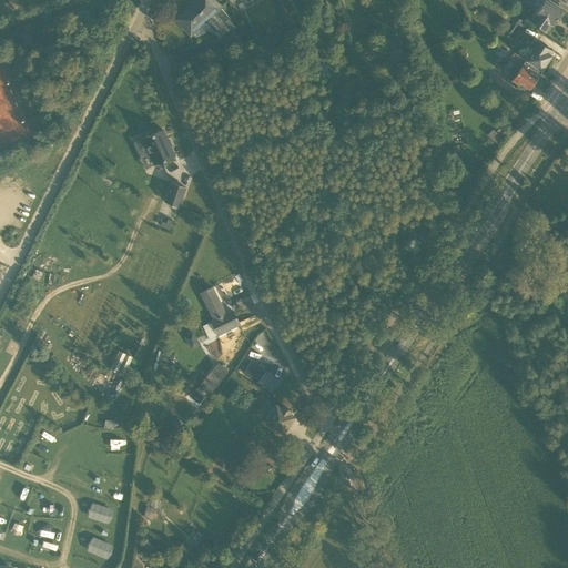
[(195,0),(176,19),(191,34),(211,17),(220,26),(213,31),(220,39),(231,29),(224,22),(214,12),(220,8),(213,0),(195,0)]
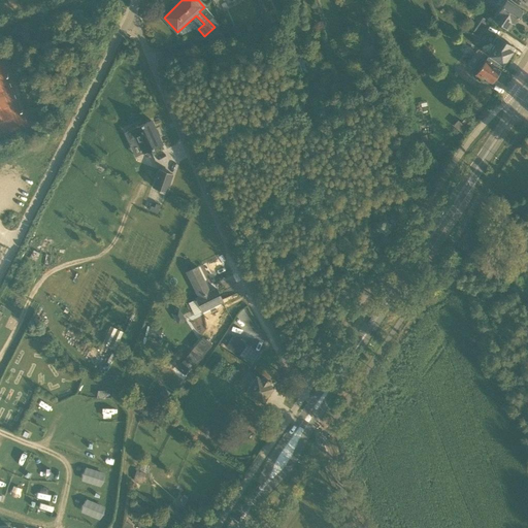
[(514,23),(518,17),(520,18),(523,12),(521,11),(522,10),(506,0),(498,0),(496,4),(499,7),(492,19),(507,29),(512,22),(514,23)]
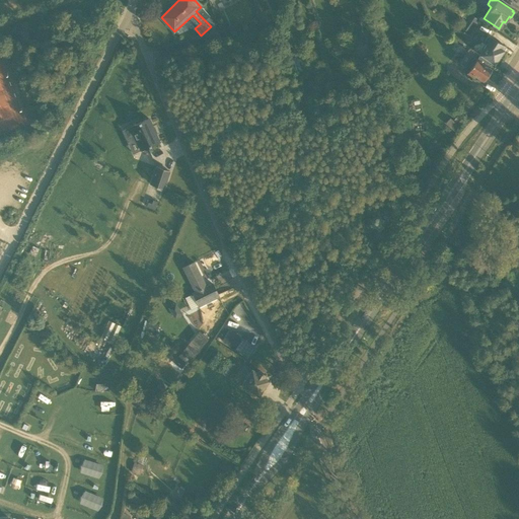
[(459,29),(468,35),(479,19),(470,13),(459,29)]
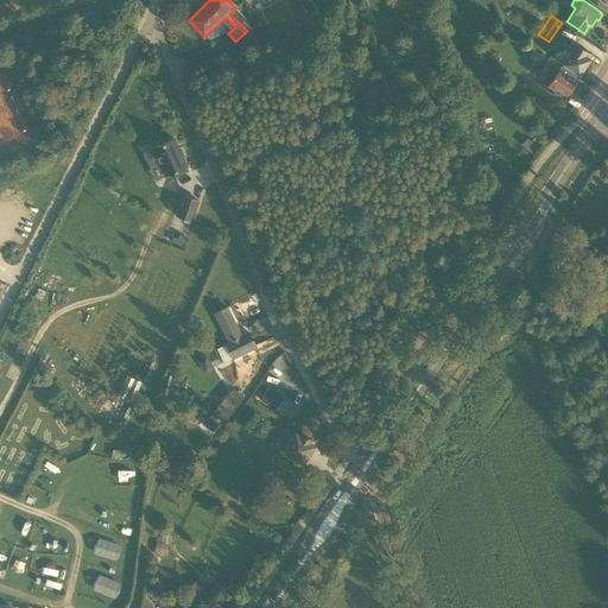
[(266,26),(255,30),(261,43),(272,38),(266,26)]
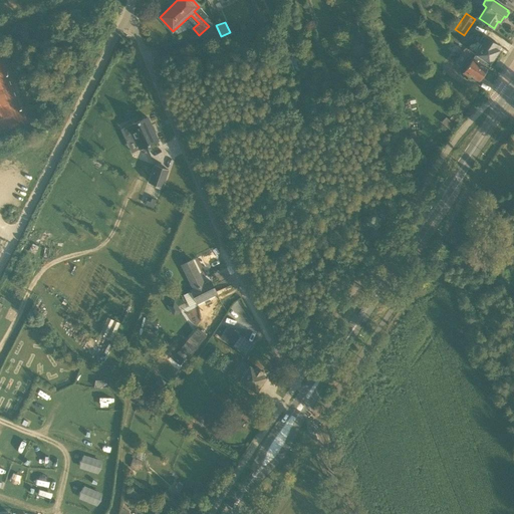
[(494,56),(501,46),(483,34),(479,42),(477,40),(475,43),(470,44),(468,48),(475,53),(486,61),(490,63),(492,63),(494,59),(494,56)]
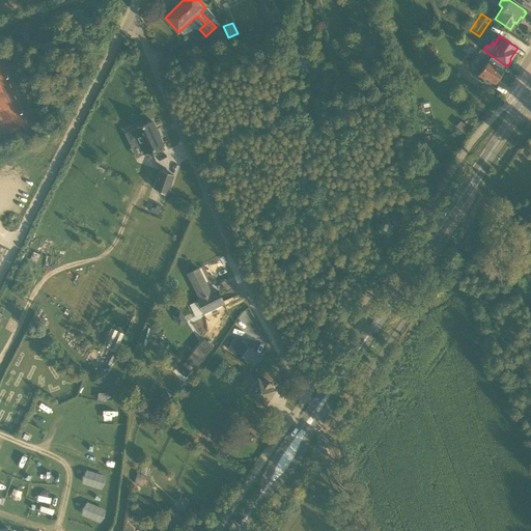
[(348,43),(340,45),(342,53),(351,50),(348,43)]
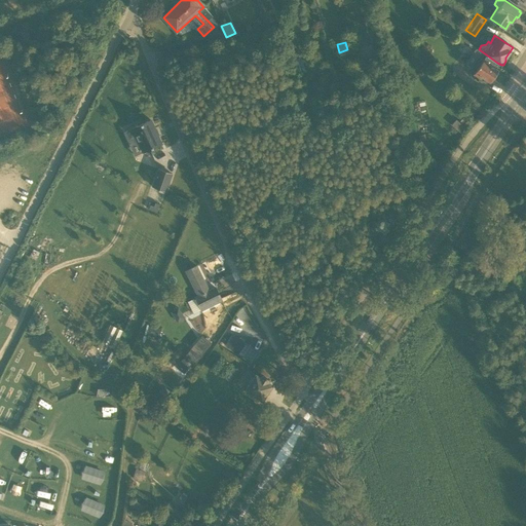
[(497,63),(486,54),(485,55),(476,49),(465,65),(474,70),(472,72),(481,78),(482,76),(490,82),(493,76),(495,76),(498,73),(497,71),(498,70),(494,67),(497,63)]
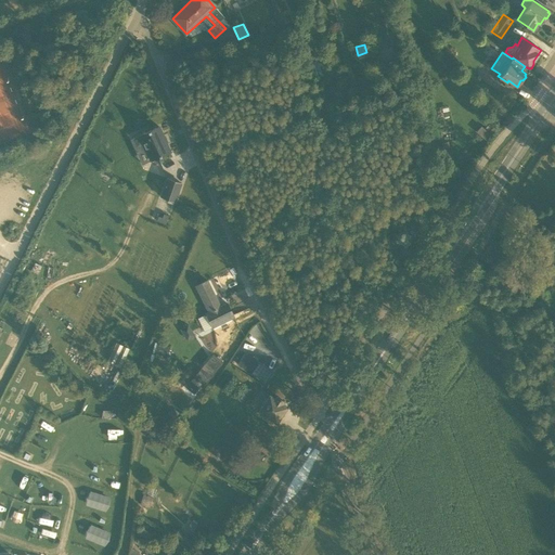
[(159,127),(140,136),(151,160),(170,152),(159,127)]
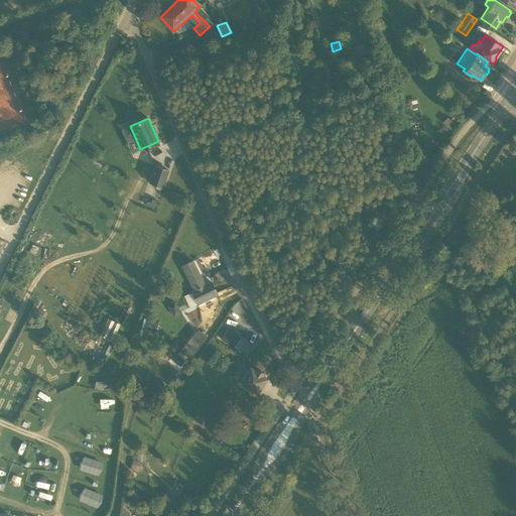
[(159,159),(152,176),(165,181),(172,164),(159,159)]
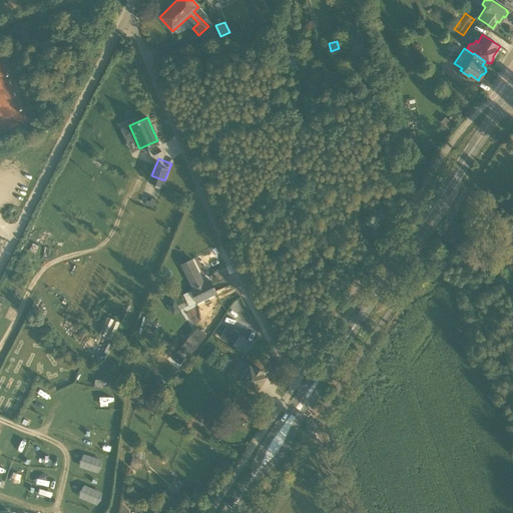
[(216,293),(212,286),(210,281),(203,284),(191,260),(181,265),(193,289),(190,290),(196,303),(216,293)]
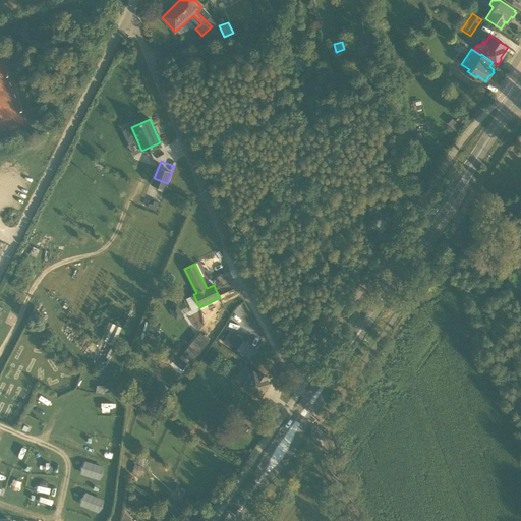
[(176,319),(183,314),(177,303),(170,308),(176,319)]
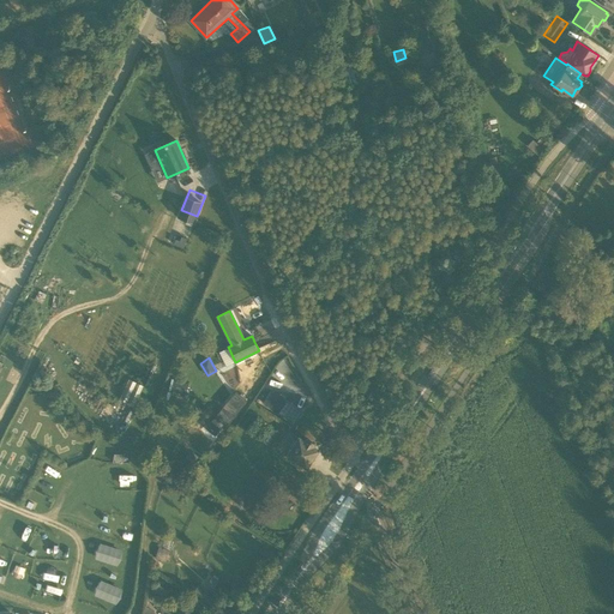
[(134,405),(144,385),(130,378),(120,398),(134,405)]
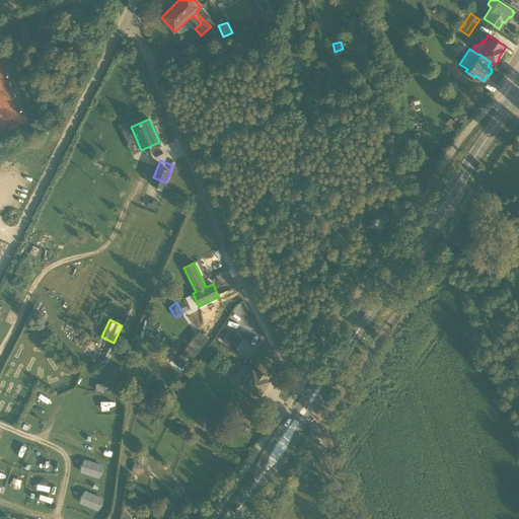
[(167,348),(174,358),(190,348),(183,338),(167,348)]
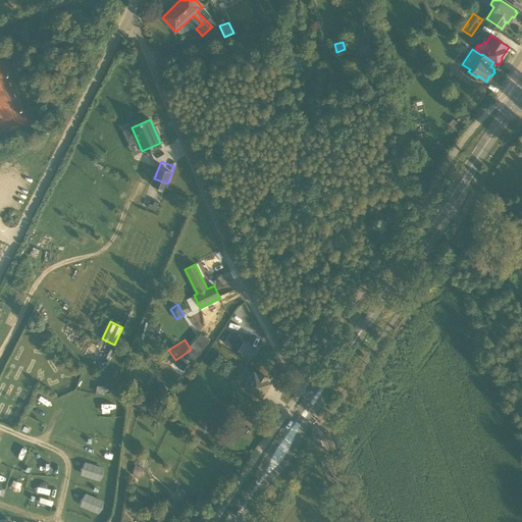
[(256,350),(247,344),(243,341),(237,352),(250,360),(256,350)]
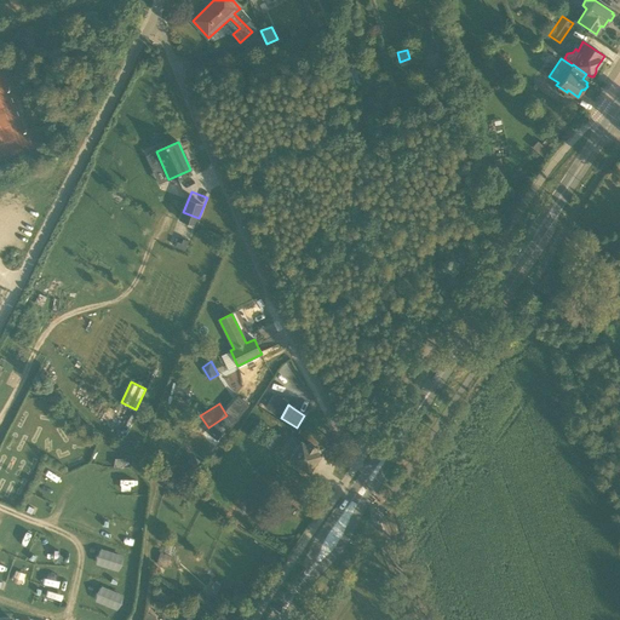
[(282,454),(309,472),(315,464),(322,455),(316,451),(317,448),(309,443),(308,446),(302,441),(300,442),(293,437),(282,454)]
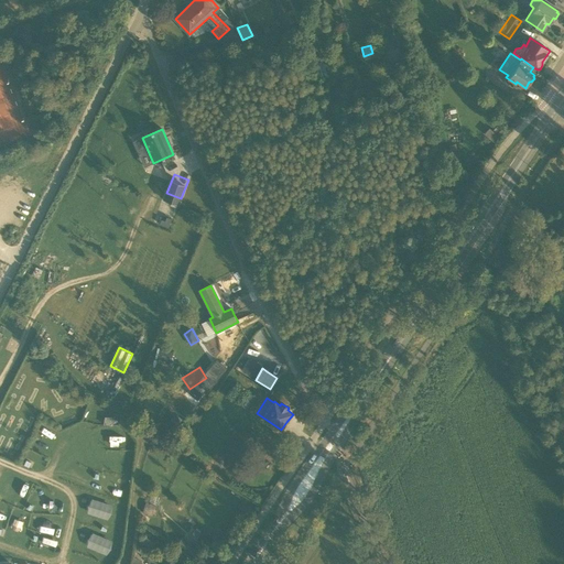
[(182,538),(176,545),(195,559),(199,552),(191,545),(192,545),(182,538)]
